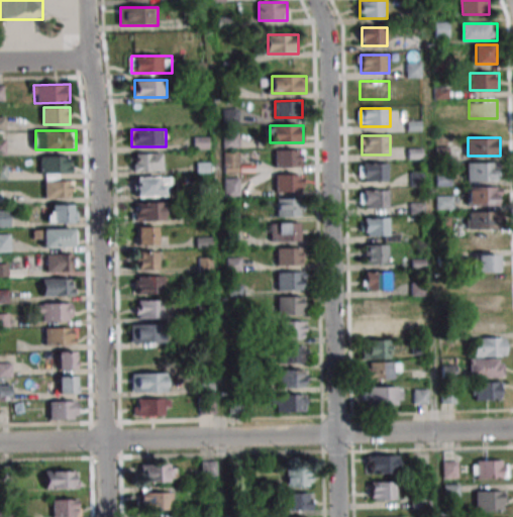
[(306,150),(277,150),(277,167),(306,167),(306,150)]
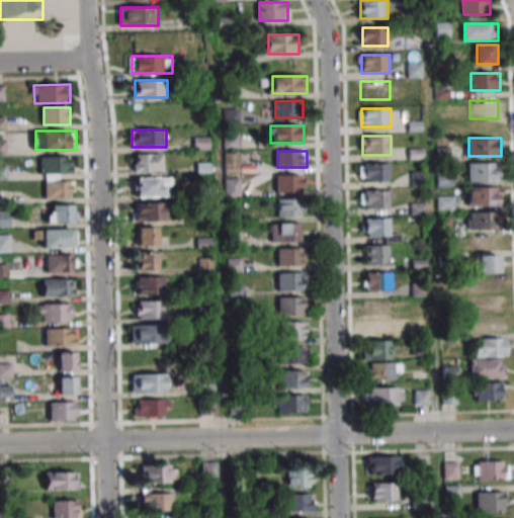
[(136,171),(165,171),(165,154),(136,154),(136,171)]
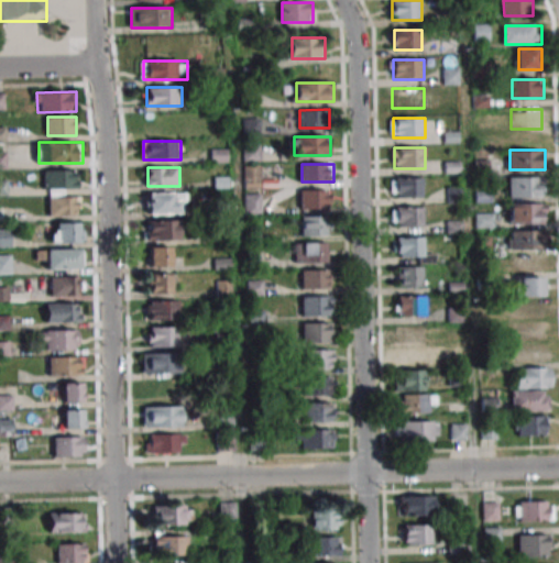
[(262,167),(248,167),(248,188),(262,188),(262,167)]
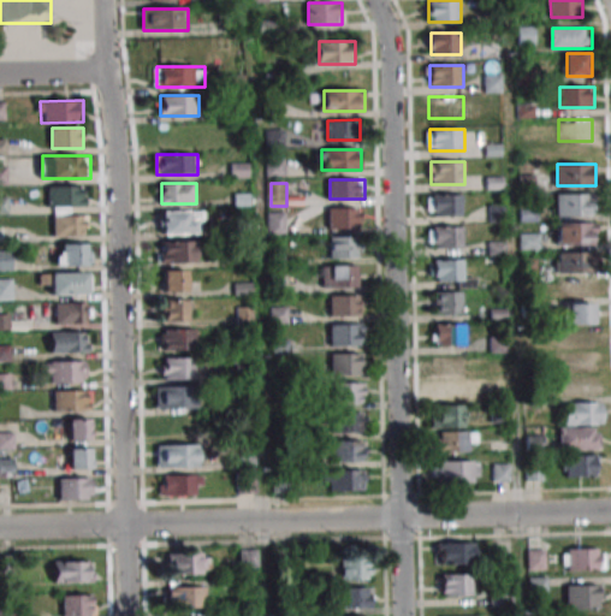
[(51,206),(88,206),(88,185),(51,185),(51,206)]
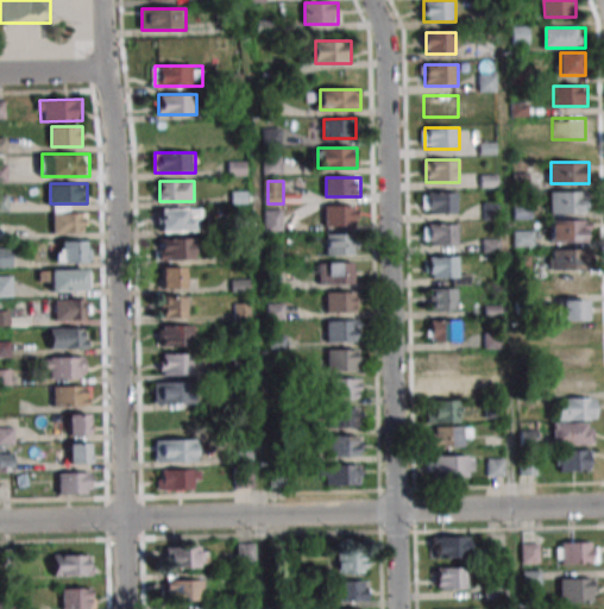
[(552,212),(589,212),(589,192),(552,192),(552,212)]
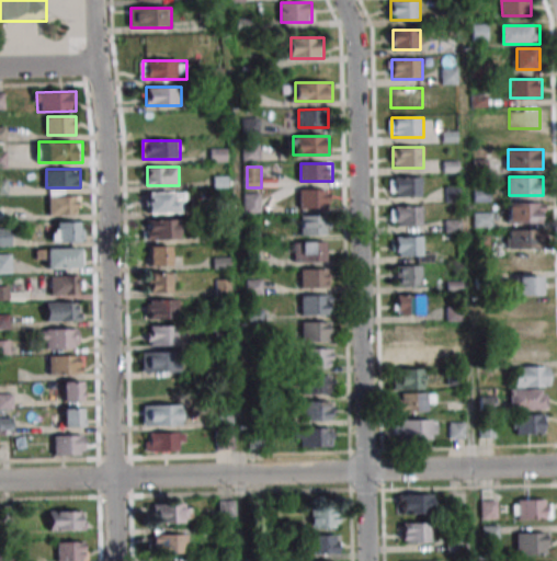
[(393,196),(424,196),(424,178),(393,178),(393,196)]
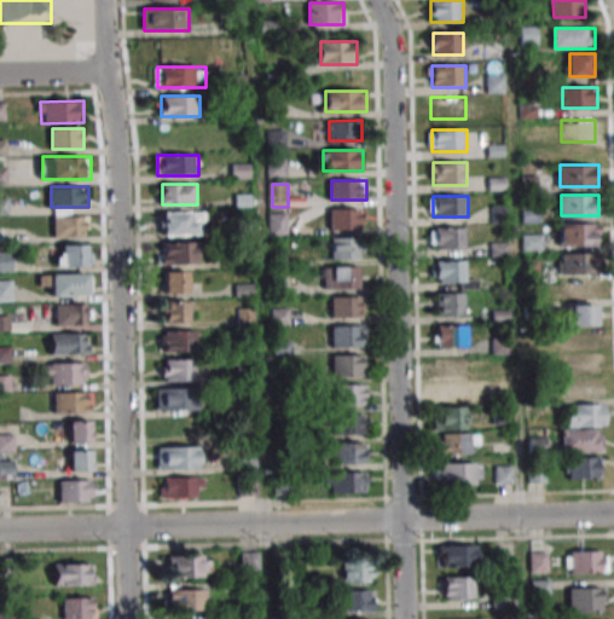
[(365,209),(332,209),(332,229),(365,229),(365,209)]
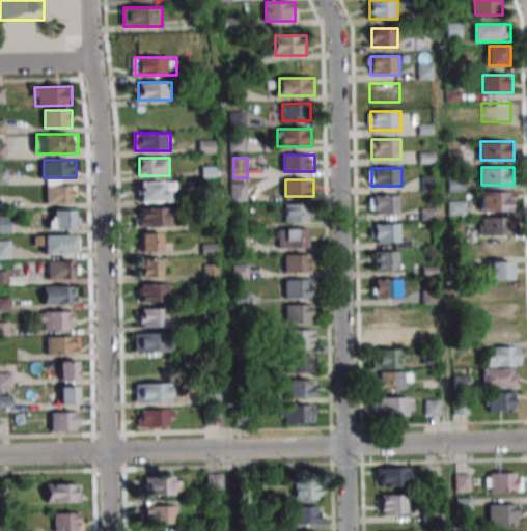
[(136,182),(136,201),(177,201),(177,182),(136,182)]
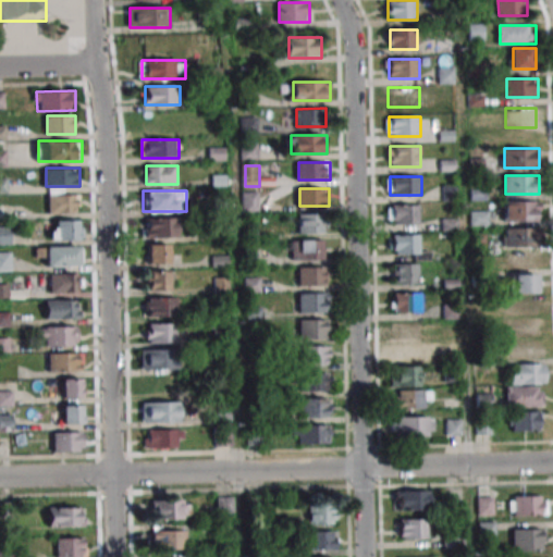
[(82,194),(50,194),(50,213),(82,213),(82,194)]
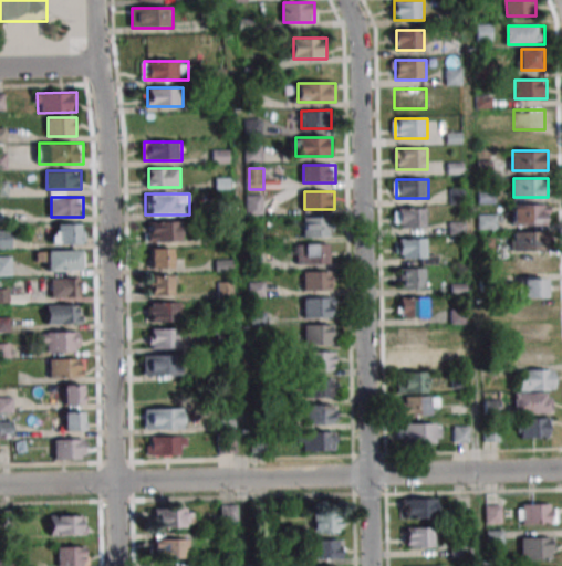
[(250,213),(263,213),(263,197),(250,197),(250,213)]
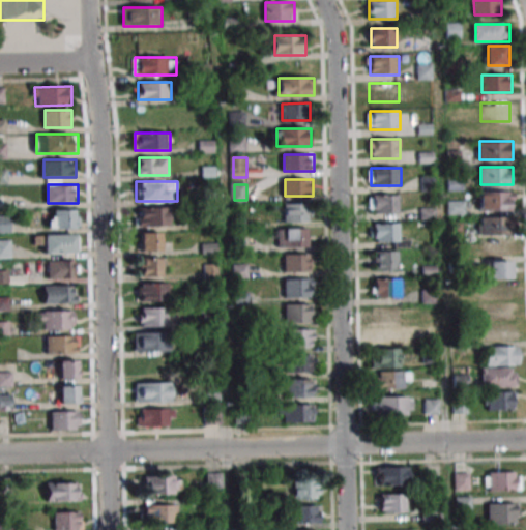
[(516,192),(481,192),(481,210),(516,210),(516,192)]
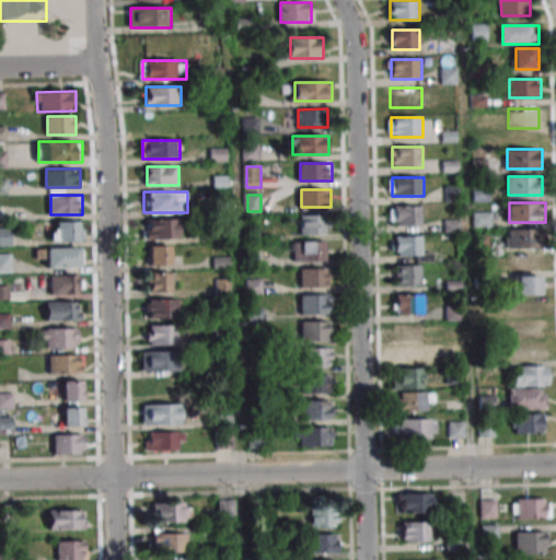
[(424,224),(424,206),(392,206),(392,224),(424,224)]
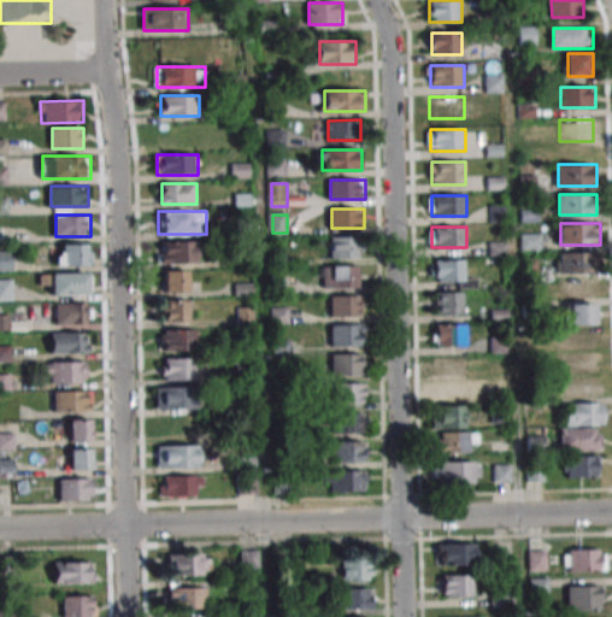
[(542,235),(527,235),(527,248),(542,248),(542,235)]
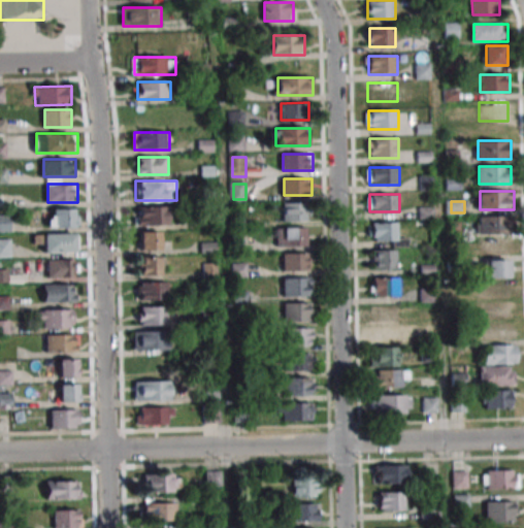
[(285,221),(309,221),(309,203),(285,203),(285,221)]
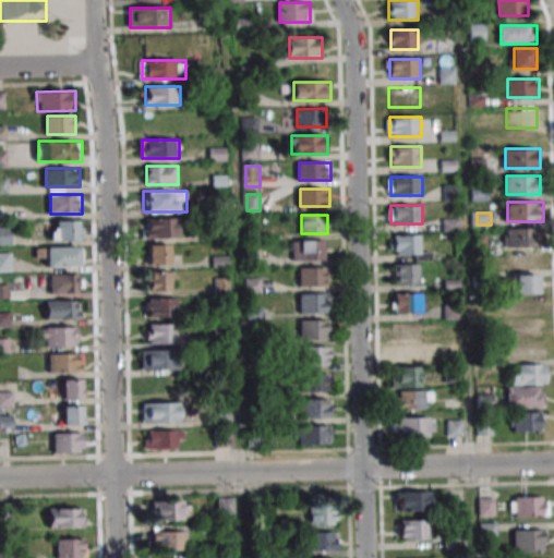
[(180,218),(145,218),(145,238),(180,238),(180,218)]
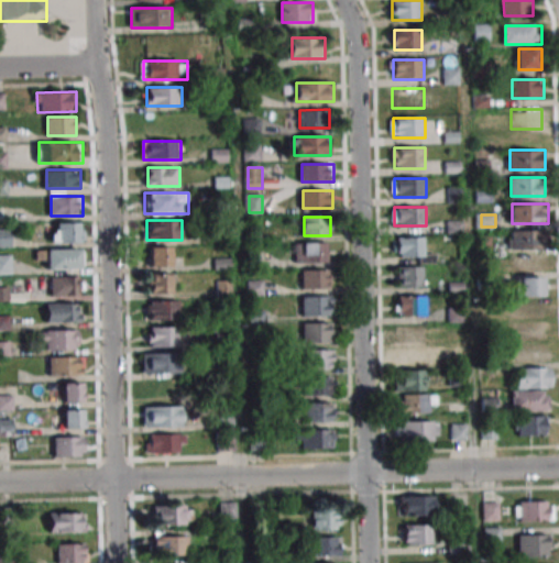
[(86,242),(86,222),(54,222),(54,242),(86,242)]
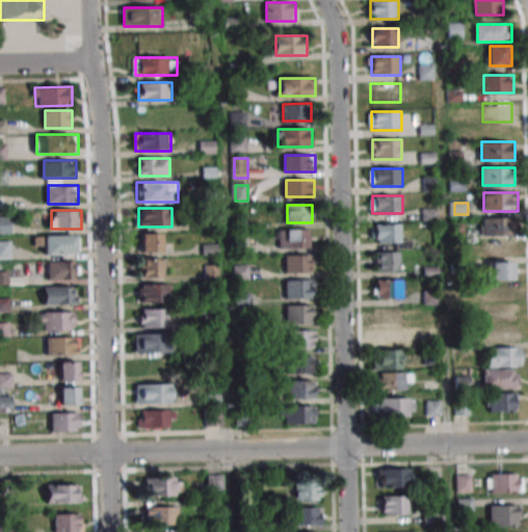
[(0,234),(12,234),(12,216),(0,215),(0,234)]
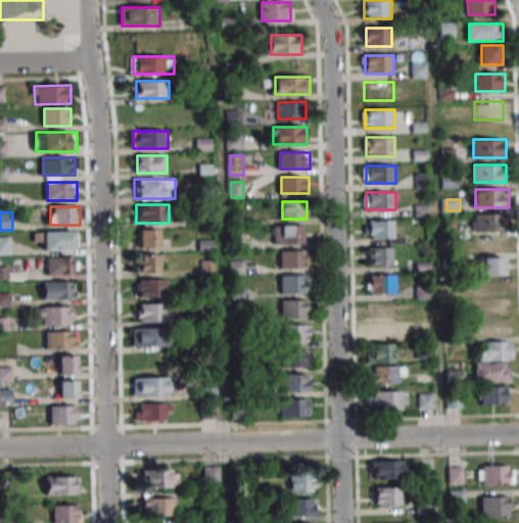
[(475,232),(508,232),(508,214),(475,214),(475,232)]
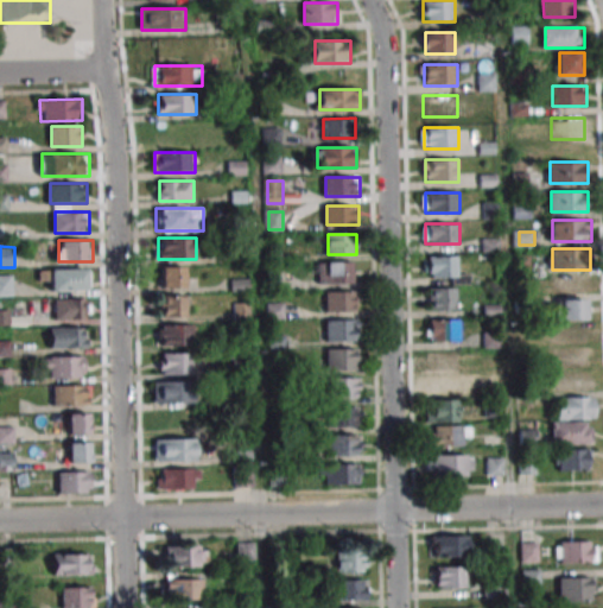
[(470,280),(470,273),(461,273),(461,257),(431,257),(431,280),(470,280)]
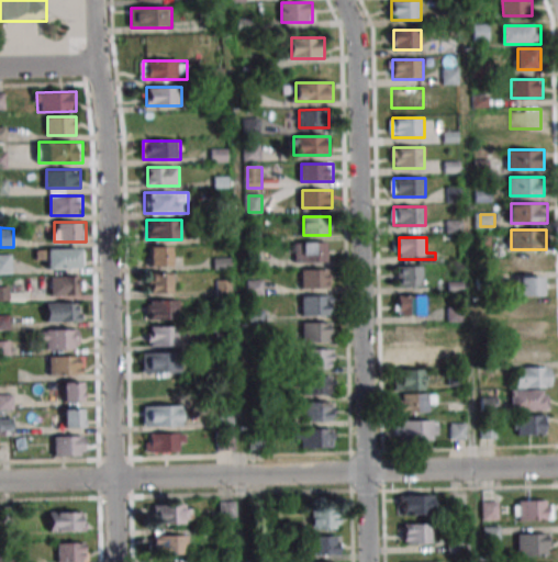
[(297,261),(330,261),(330,243),(297,243),(297,261)]
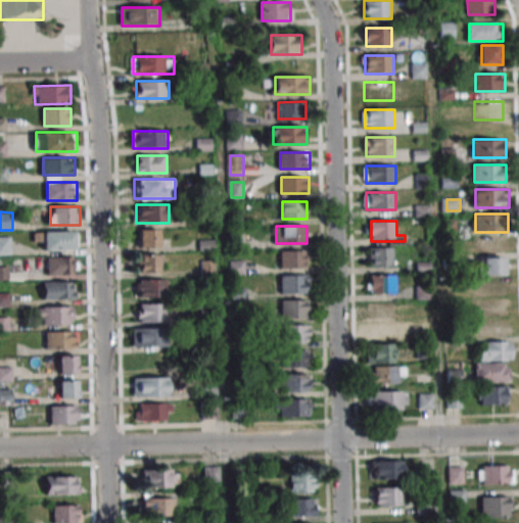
[(160,230),(141,230),(141,247),(160,247),(160,230)]
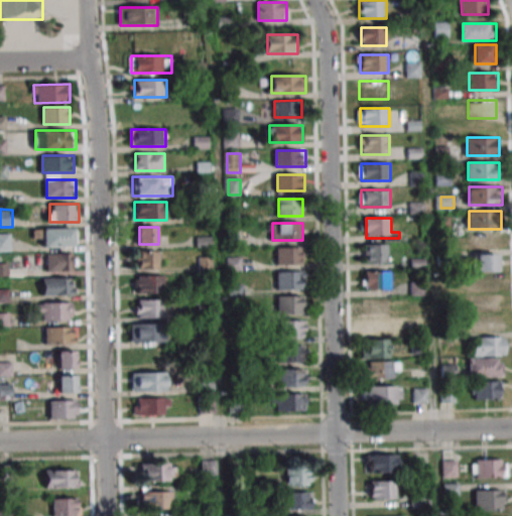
[(44,247),(79,247),(79,229),(44,229),(44,247)]
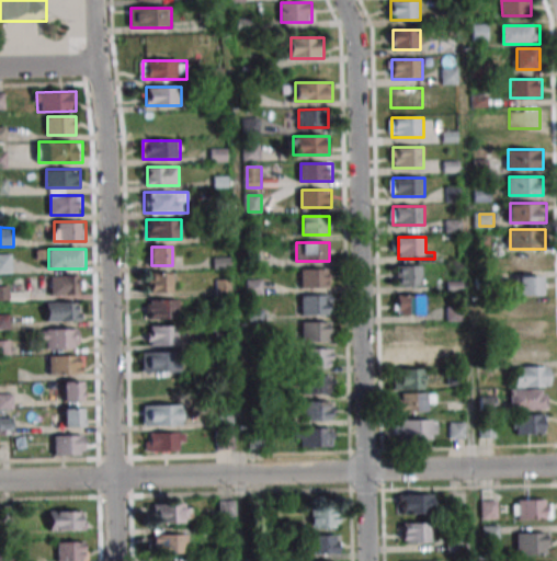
[(0,273),(13,274),(13,253),(0,253),(0,273)]
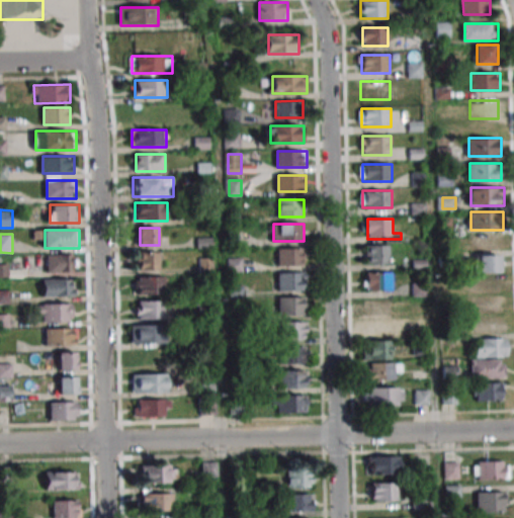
[(472,234),(472,251),(506,251),(506,234),(472,234)]
